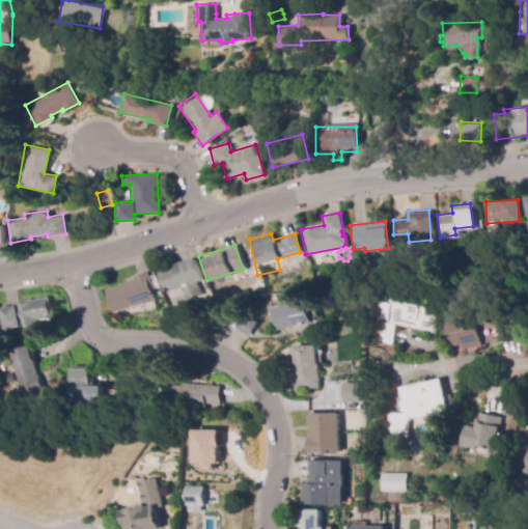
[(312,266),(310,256),(322,254),(323,263),(312,266)]
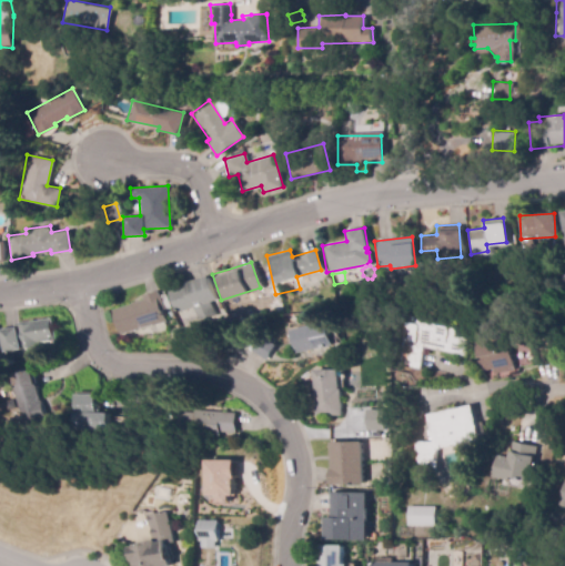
[(302,287),(299,278),(310,275),(312,285),(302,287)]
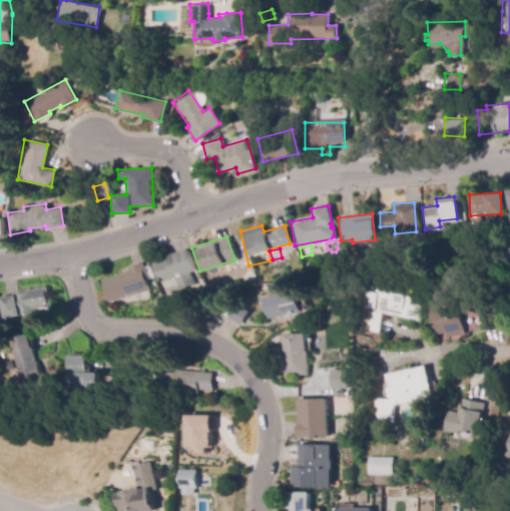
[(187,254),(192,273),(184,276),(188,287),(174,291),(171,280),(157,284),(156,279),(152,280),(148,266),(187,254)]
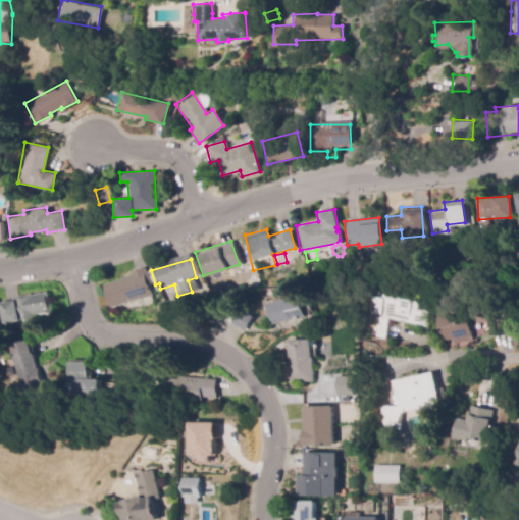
[(107,306),(102,283),(132,275),(130,271),(145,267),(149,283),(147,283),(150,295),(107,306)]
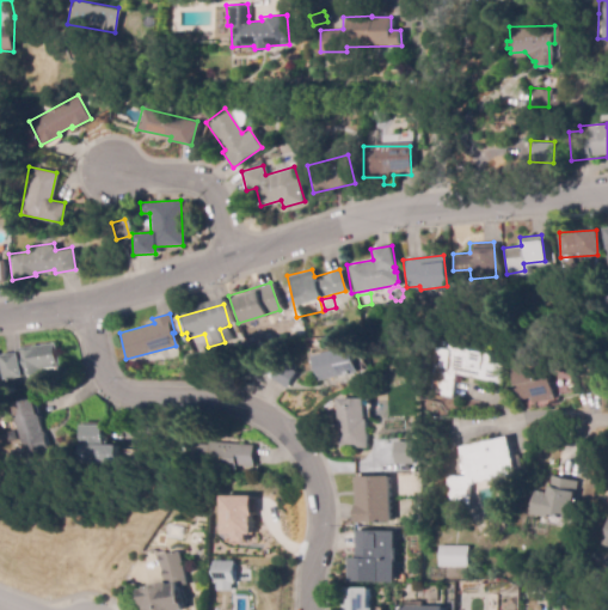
[(449,396),(427,390),(440,337),(448,340),(449,333),(508,346),(499,383),(455,372),(449,396)]
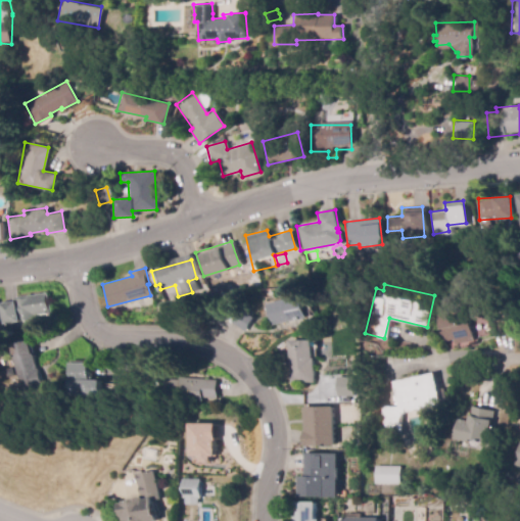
[(16,326),(15,321),(3,323),(0,302),(13,301),(12,296),(48,292),(50,312),(34,314),(35,323),(16,326)]
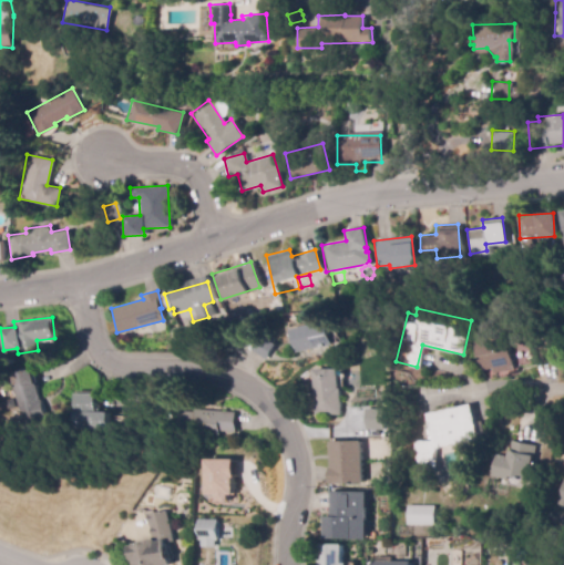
[(294,350),(289,329),(331,321),(335,342),(294,350)]
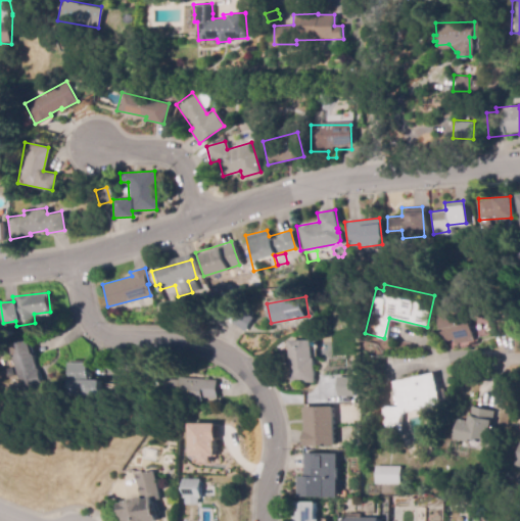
[(455,343),(454,338),(443,341),(440,332),(444,332),(443,328),(442,328),(438,312),(459,306),(463,322),(470,321),(474,338),(455,343)]
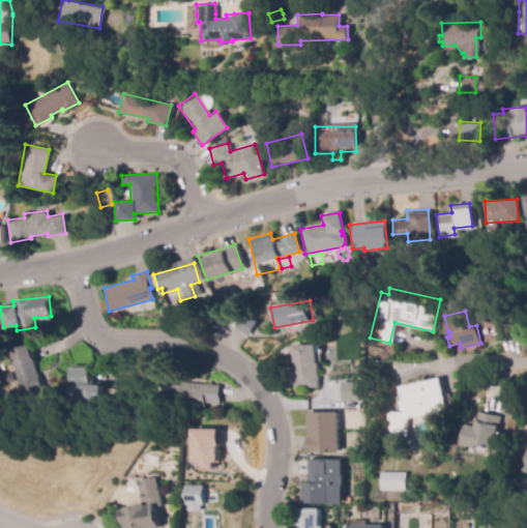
[(247,335),(233,325),(242,312),(257,321),(247,335)]
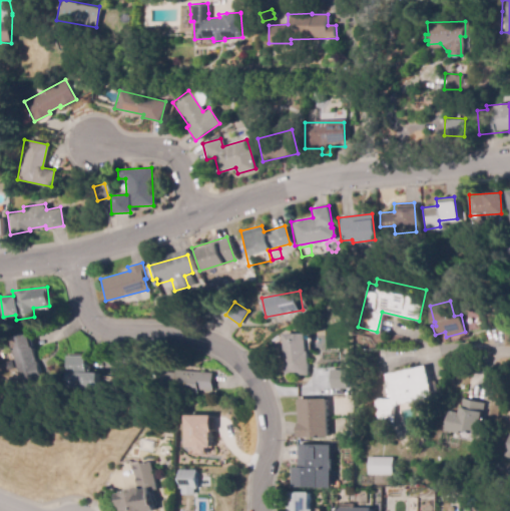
[(18,382),(9,338),(27,334),(30,347),(31,346),(34,361),(35,360),(39,377),(18,382)]
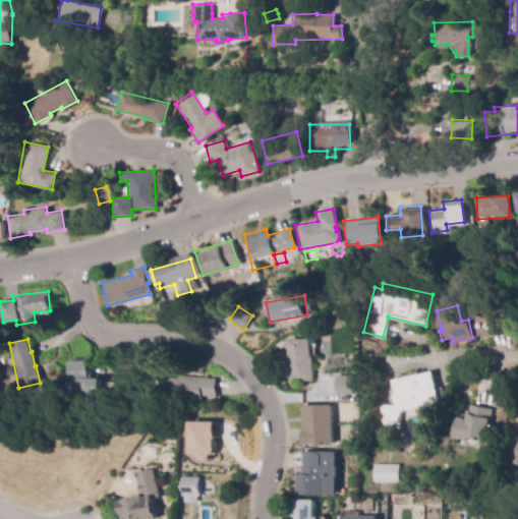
[(311,380),(288,380),(288,339),(310,339),(310,356),(311,356),(311,380)]
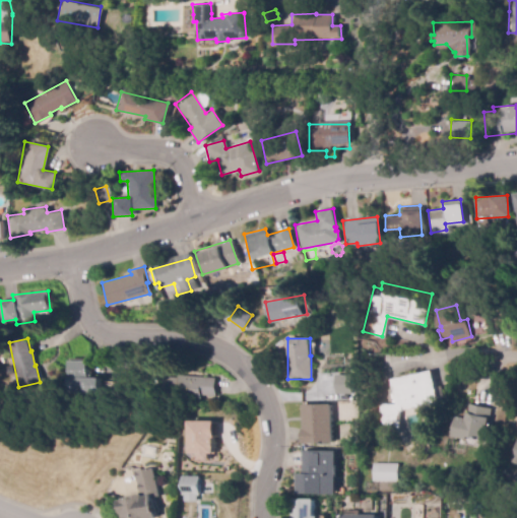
[(98,394),(65,391),(68,360),(86,361),(85,373),(89,373),(89,377),(99,378),(98,394)]
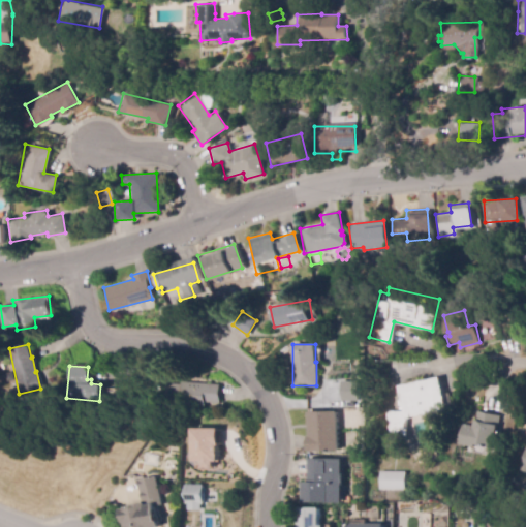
[(4,380),(2,372),(10,370),(12,378),(4,380)]
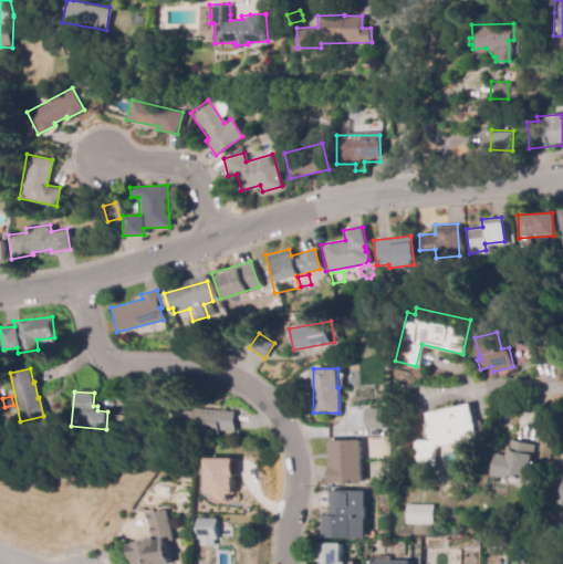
[(414,465),(407,439),(429,439),(423,413),(468,403),(476,437),(431,447),(435,460),(414,465)]
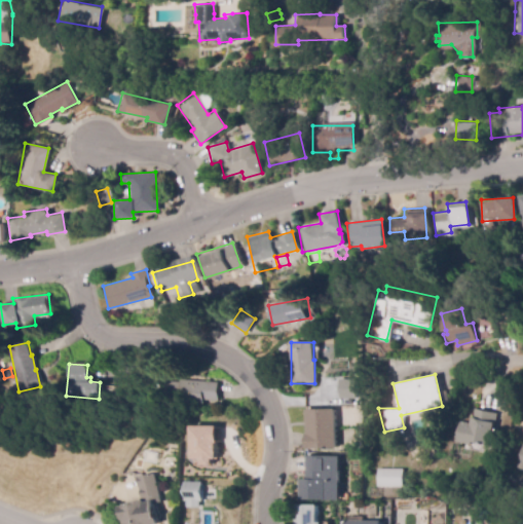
[(355,377),(338,377),(337,397),(355,397),(355,377)]
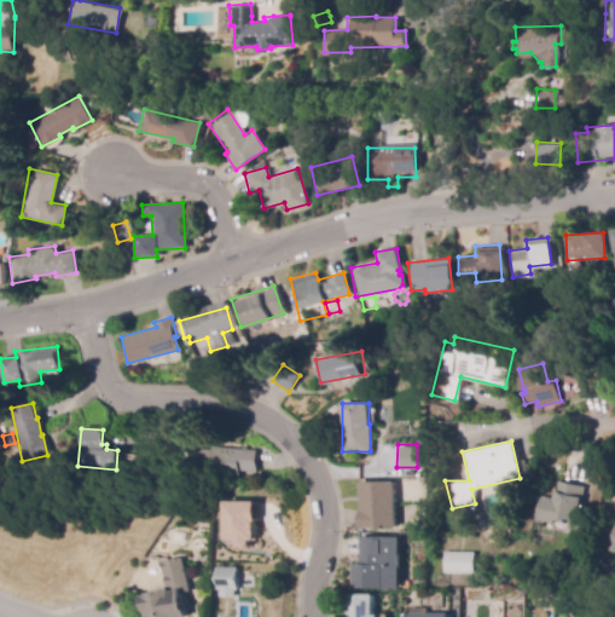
[(232,478),(190,476),(192,448),(207,449),(207,445),(253,449),(251,471),(233,470),(232,478)]
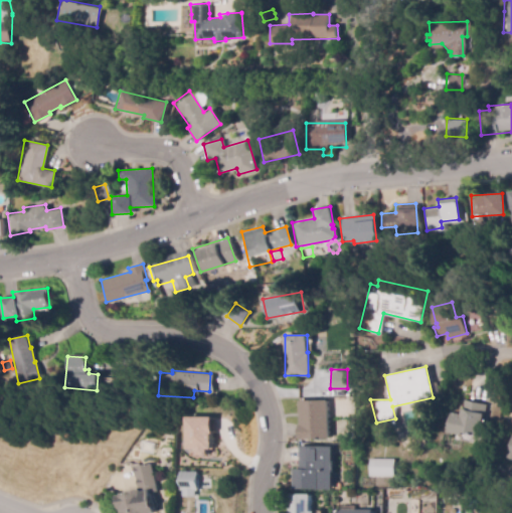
[(480,435),(461,431),(460,435),(445,431),(449,410),(459,413),(462,398),(486,403),(480,435)]
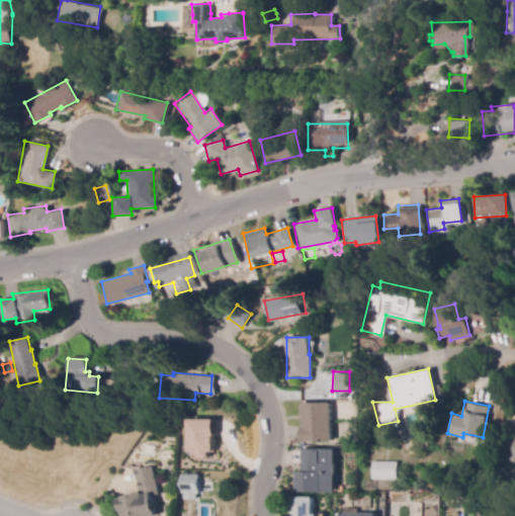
[(298,441),(298,426),(301,426),(299,403),(329,402),(330,440),(298,441)]
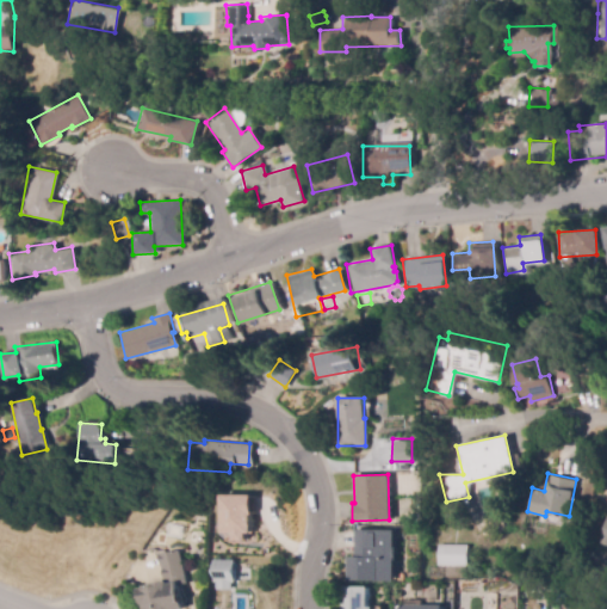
[(243,530),(243,541),(233,541),(233,530),(221,530),(221,494),(252,494),(252,530),(243,530)]
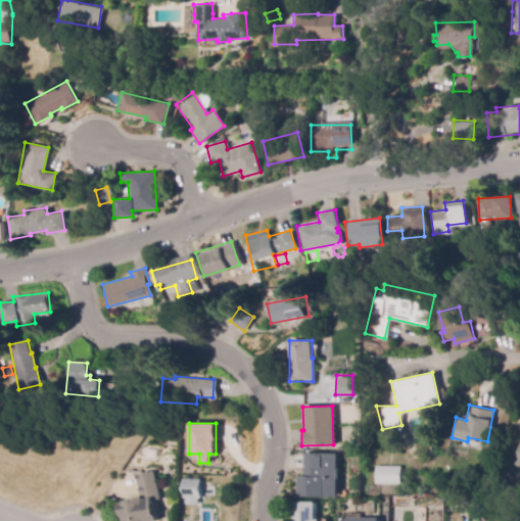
[(519,439),(515,439),(510,464),(519,466),(519,439)]
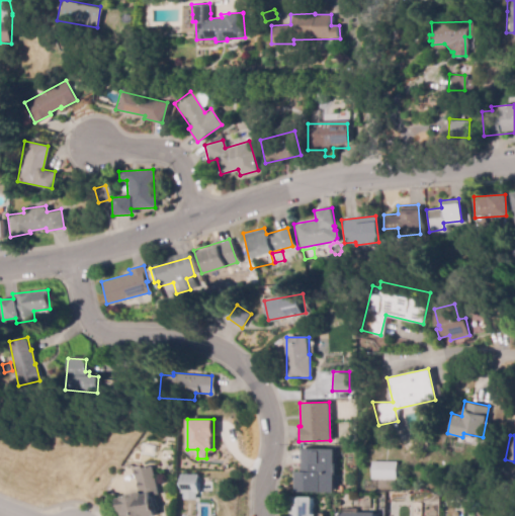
[(332,492),(292,491),(292,471),(299,471),(301,448),(333,448),(332,492)]
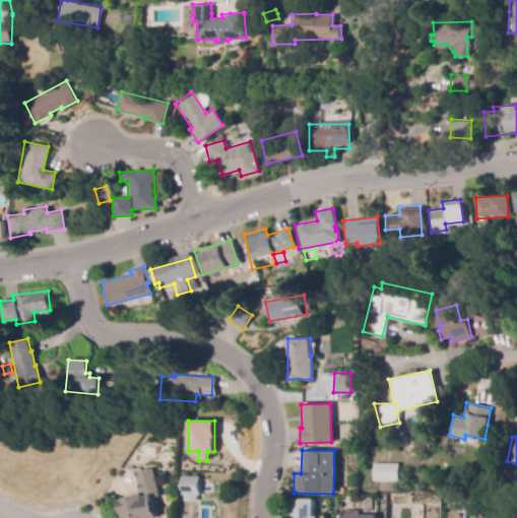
[(396,480),(370,479),(370,462),(396,462),(396,480)]
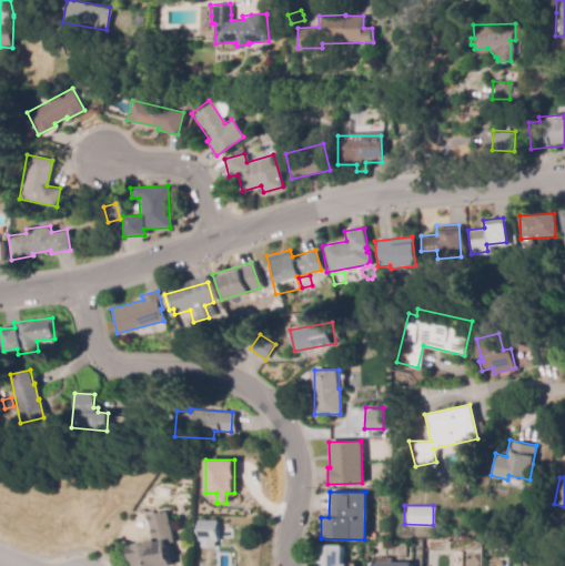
[(145,514),(165,511),(171,541),(163,543),(168,565),(130,565),(127,547),(140,545),(140,543),(150,541),(145,514)]
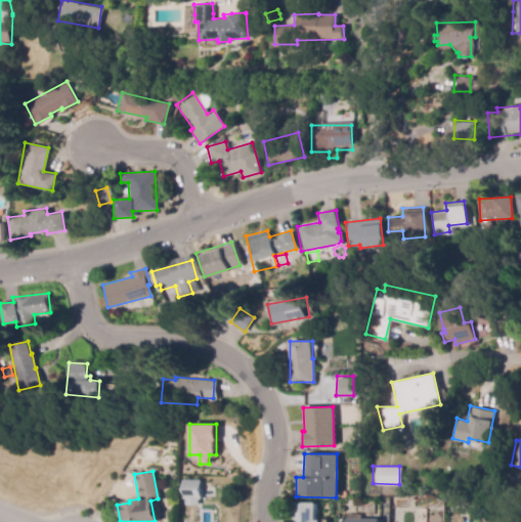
[(198,498),(198,506),(184,506),(184,499),(182,499),(182,480),(201,479),(202,498),(198,498)]
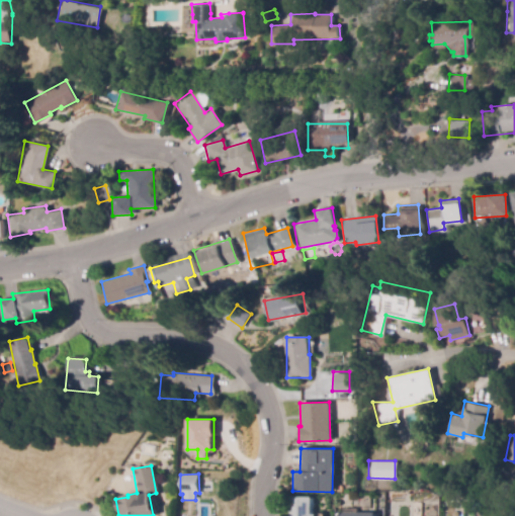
[(314,515),(286,515),(287,497),(309,497),(309,513),(314,513),(314,515)]
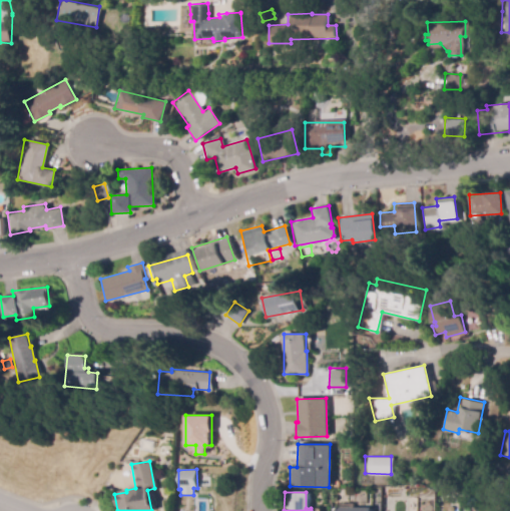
[(331,510),(332,502),(352,503),(352,506),(370,507),(369,510),(331,510)]
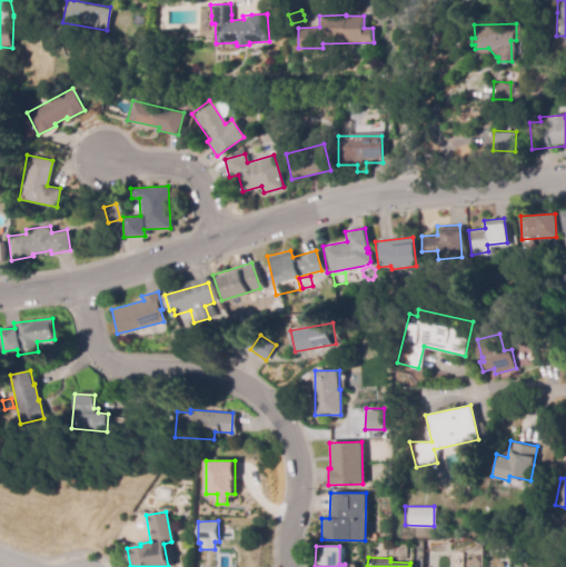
[(565,566),(556,566),(556,558),(565,557),(565,566)]
